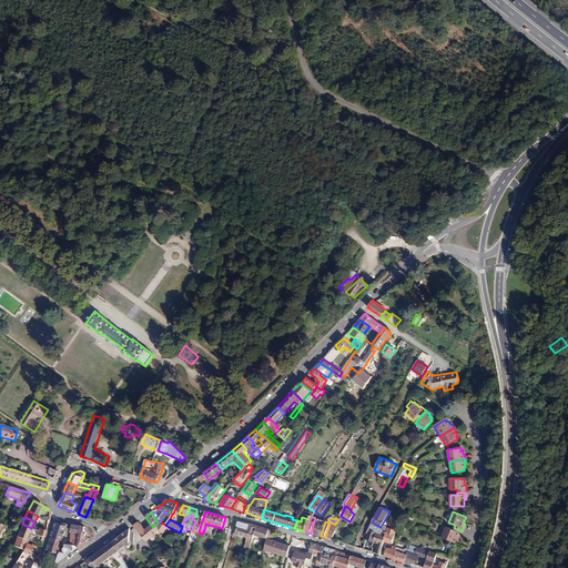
[(321,536),(325,521),(323,520),(318,519),(314,534),(321,536)]
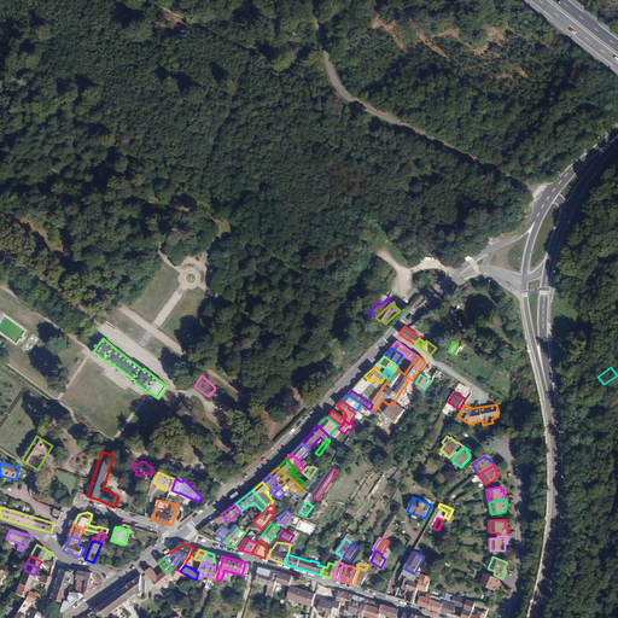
[(216,578),(219,571),(219,569),(215,567),(214,566),(209,577),(209,579),(215,582),(216,578)]
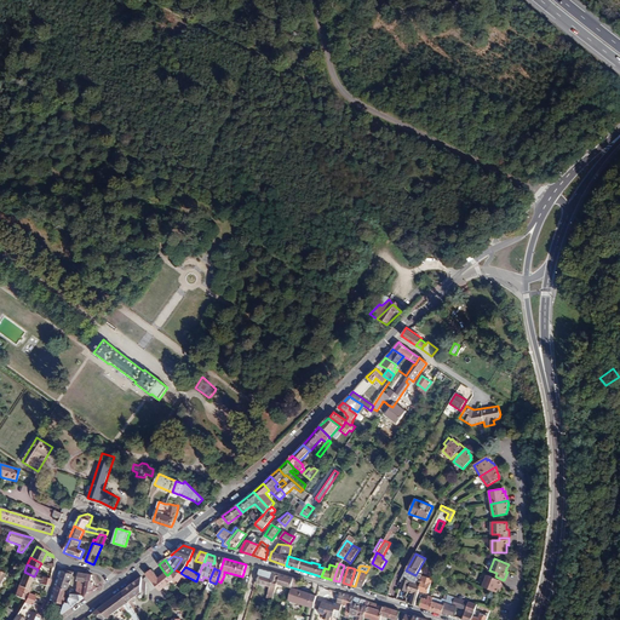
[(270,580),(273,572),(259,568),(258,575),(259,575),(257,583),(269,587),(271,580),(270,580)]
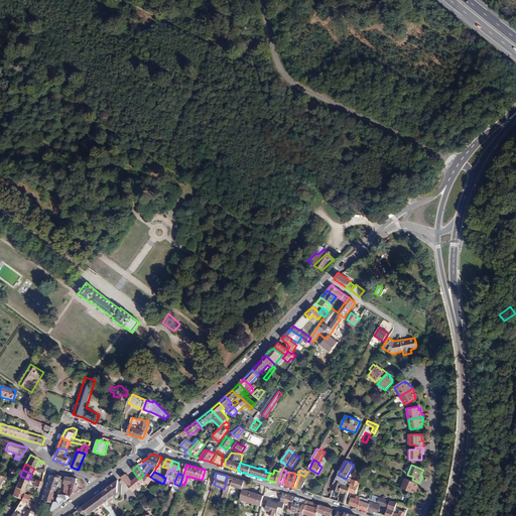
[(148,485),(151,481),(153,483),(155,480),(153,479),(150,477),(145,474),(143,475),(139,479),(137,477),(132,481),(126,474),(121,478),(133,492),(142,485),(147,488),(149,485),(148,485)]
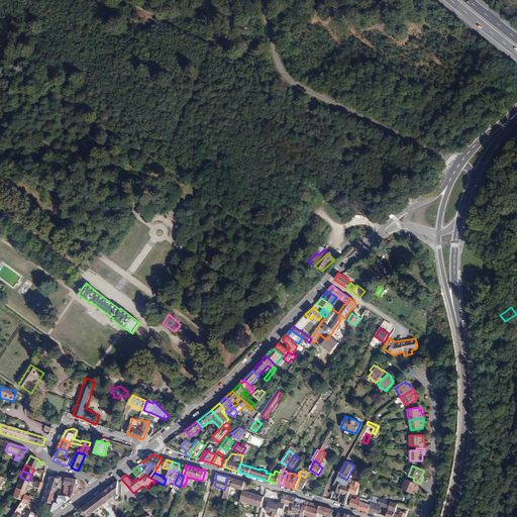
[(49,485),(59,487),(62,477),(56,476),(55,477),(52,477),(49,485)]
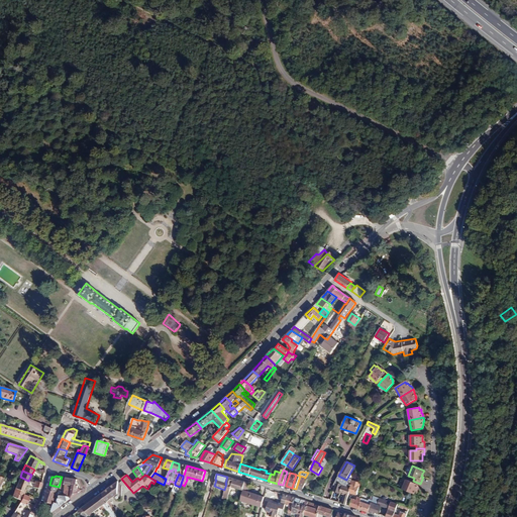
[(302,491),(305,484),(302,483),(305,478),(304,477),(300,476),(296,489),(302,491)]
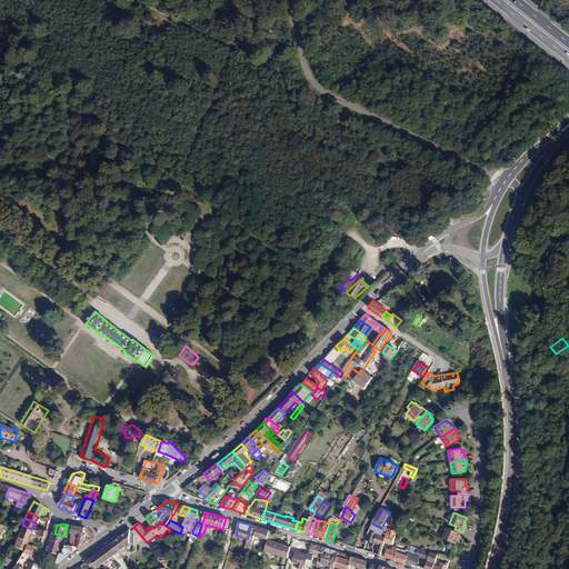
[(28,536),(29,533),(30,531),(31,529),(22,525),(13,546),(23,550),(26,545),(26,541),(27,539),(28,536)]
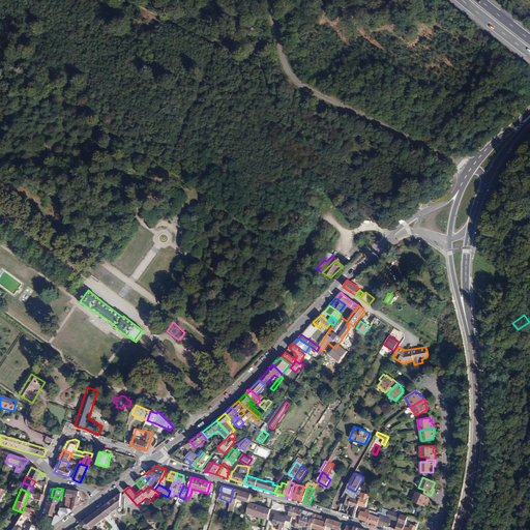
[(249,497),(251,495),(251,494),(233,489),(231,496),(232,496),(230,502),(235,503),(236,499),(248,503),(249,500),(249,497)]
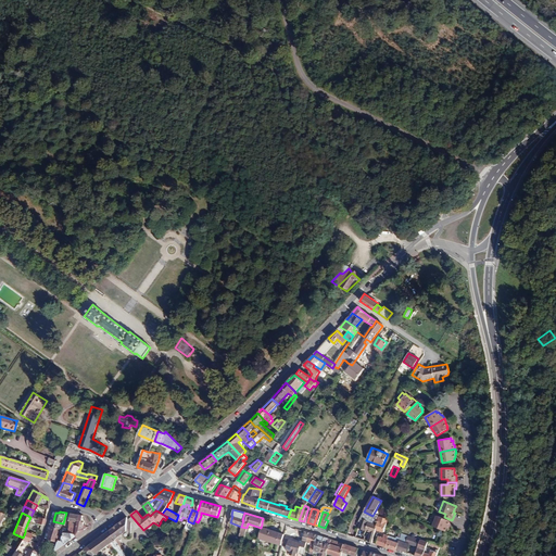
[(71,526),(77,527),(79,515),(71,514),(70,521),(68,525),(68,526),(71,526)]
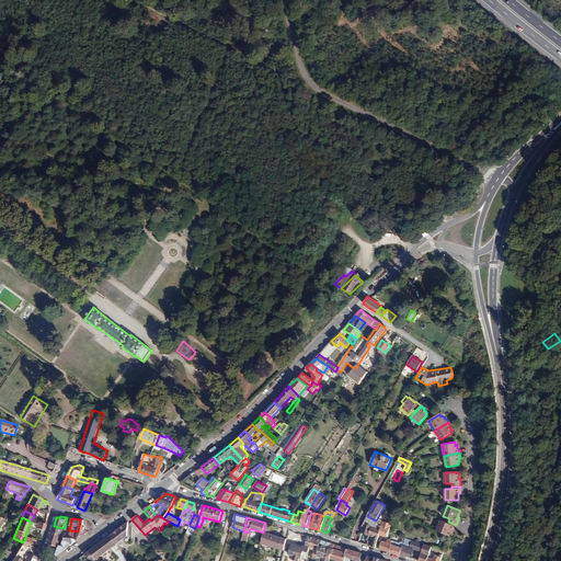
[(77,541),(88,531),(84,529),(84,527),(82,527),(83,519),(80,519),(78,531),(77,539),(77,541)]
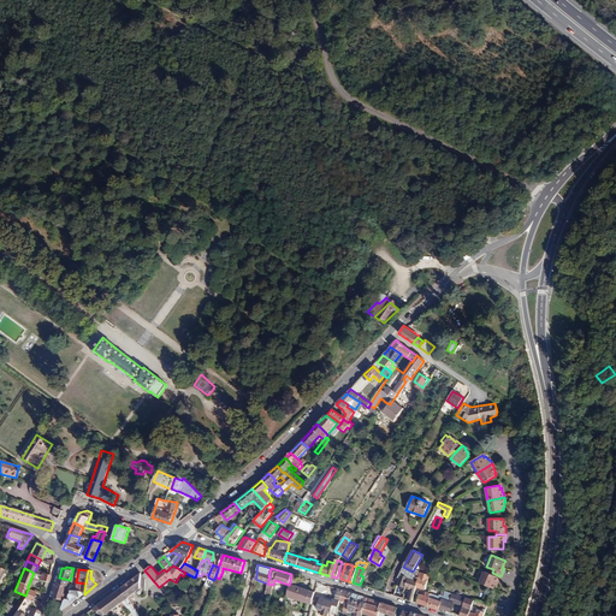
[(427,585),(430,575),(419,572),(416,576),(419,578),(418,580),(416,587),(421,588),(426,590),(426,587),(427,585)]
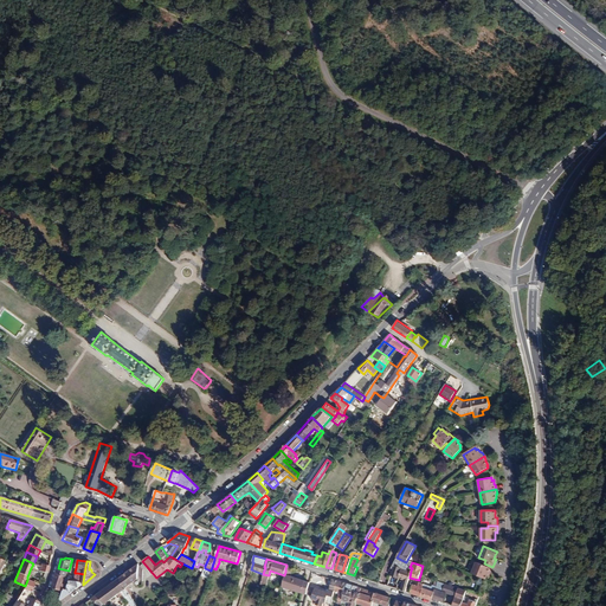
[(490,573),(492,567),(484,563),(483,565),(476,562),(471,573),(485,579),(487,575),(488,573),(490,573)]
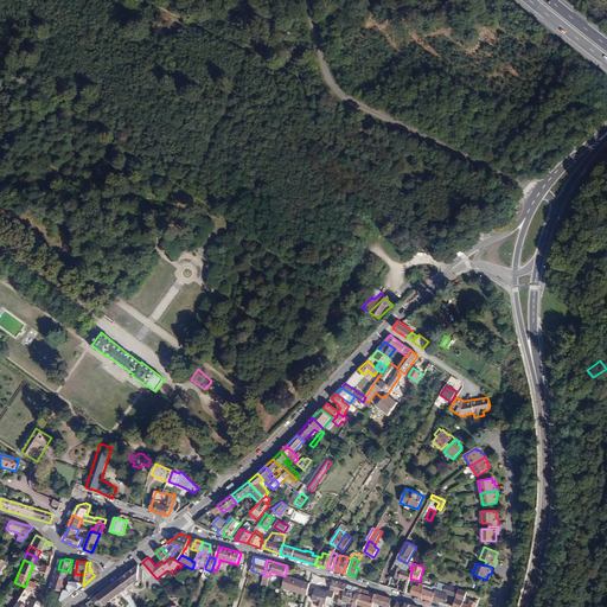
[(138,580),(139,564),(120,579),(126,589),(127,592),(129,590),(128,588),(138,580)]
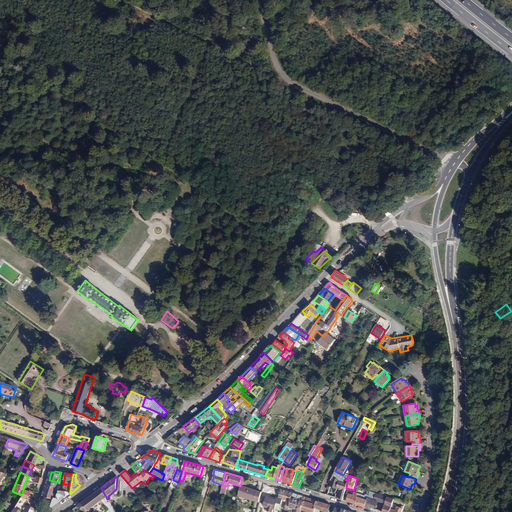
[(238,496),(255,502),(258,491),(245,487),(247,479),(242,477),(242,478),(241,480),(241,483),(240,486),(239,489),(239,492),(238,496)]
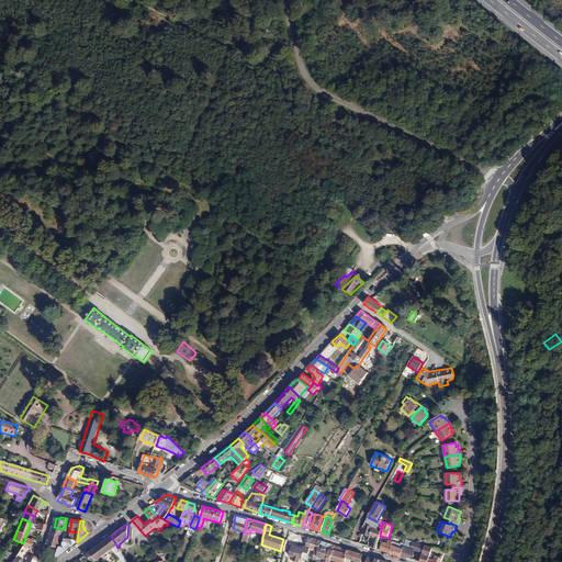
[(377,549),(380,536),(381,529),(372,527),(369,537),(374,538),(372,547),(374,548),(377,549)]
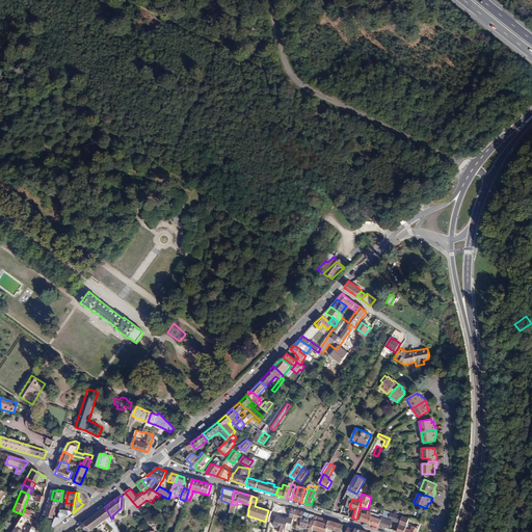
[(57,517),(59,517),(62,509),(57,509),(58,508),(58,506),(49,504),(46,515),(56,519),(57,517)]
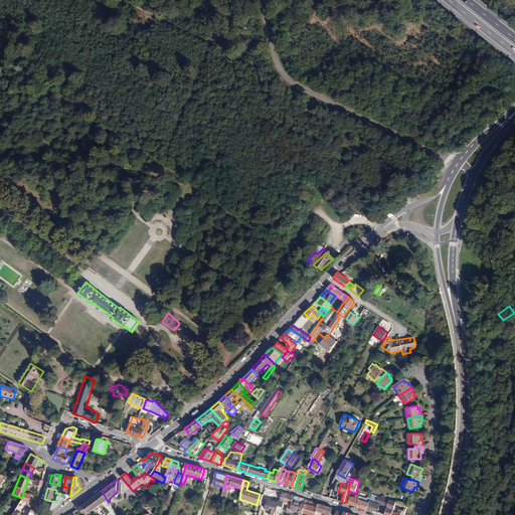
[(108,502),(107,500),(102,491),(77,509),(81,511),(81,513),(87,514),(88,514),(91,514),(92,513),(92,512),(103,503),(111,514),(115,514),(116,513),(108,502)]
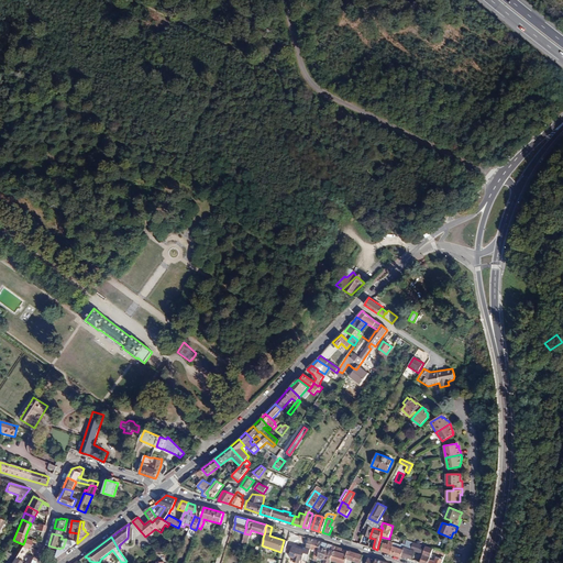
[(30,547),(32,541),(25,539),(23,544),(22,547),(29,550),(30,547)]
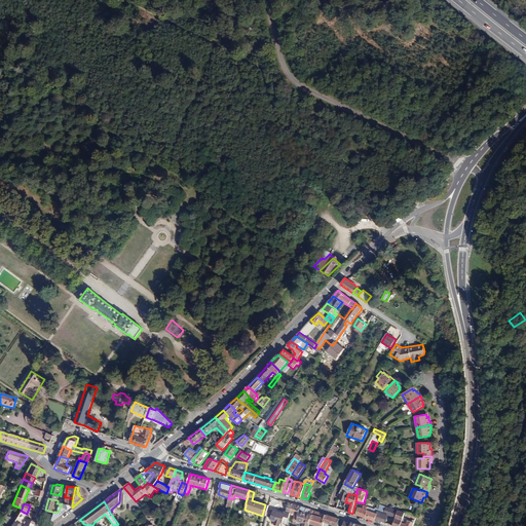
[(55,513),(51,522),(72,508),(72,505),(66,504),(62,503),(59,512),(57,512),(55,513)]
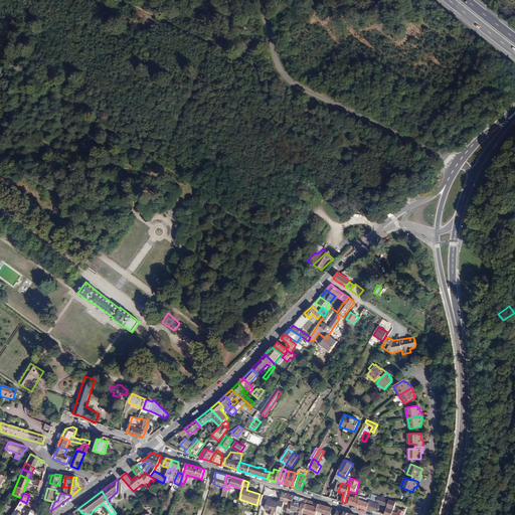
[(367,510),(372,494),(370,493),(368,497),(364,496),(363,498),(360,497),(357,507),(367,510)]
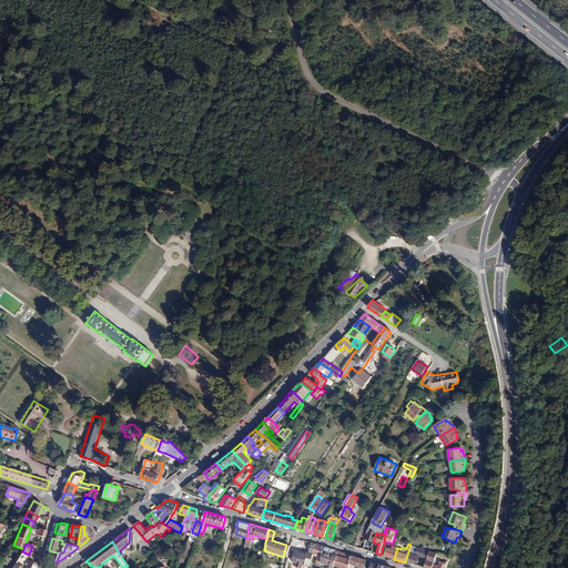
[(321,563),(324,547),(315,545),(313,554),(318,556),(316,561),(321,563)]
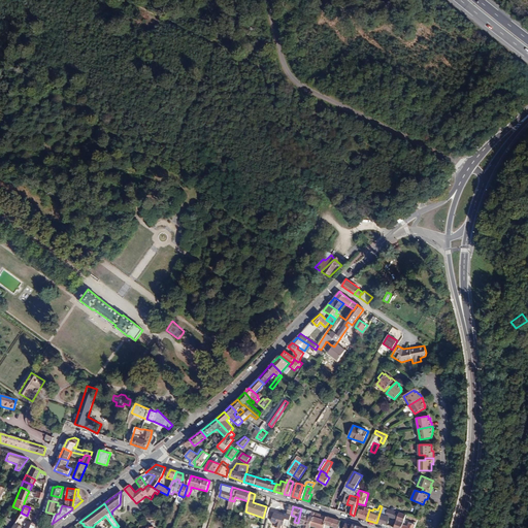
[(385,524),(387,525),(390,517),(397,519),(399,512),(387,508),(382,506),(376,523),(384,525),(385,524)]
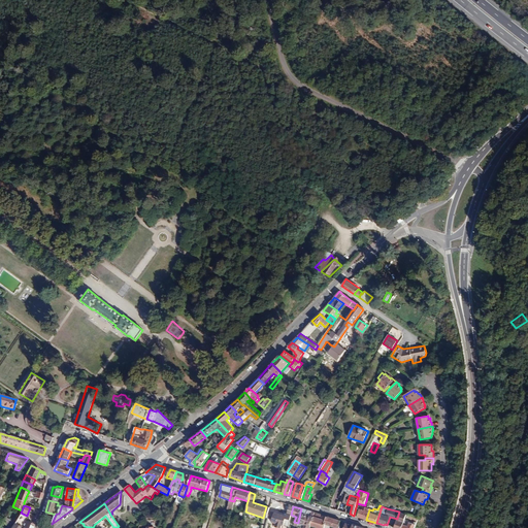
[(366,520),(369,509),(369,508),(368,508),(364,507),(363,509),(359,508),(357,517),(366,520)]
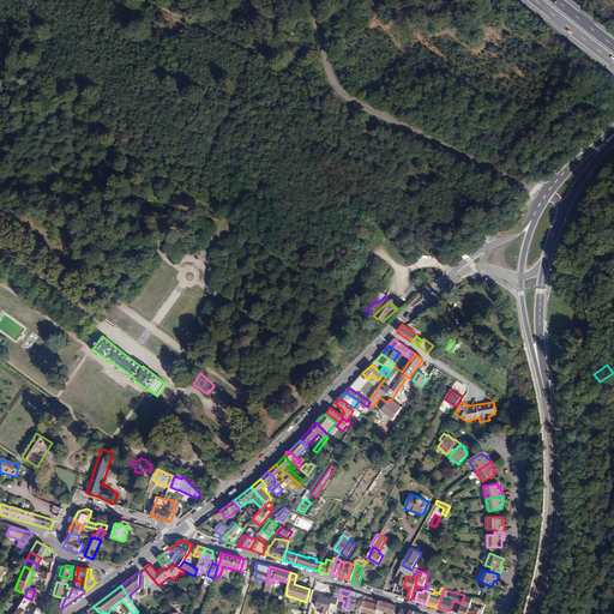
[(357,599),(359,594),(350,591),(347,608),(354,611),(357,599)]
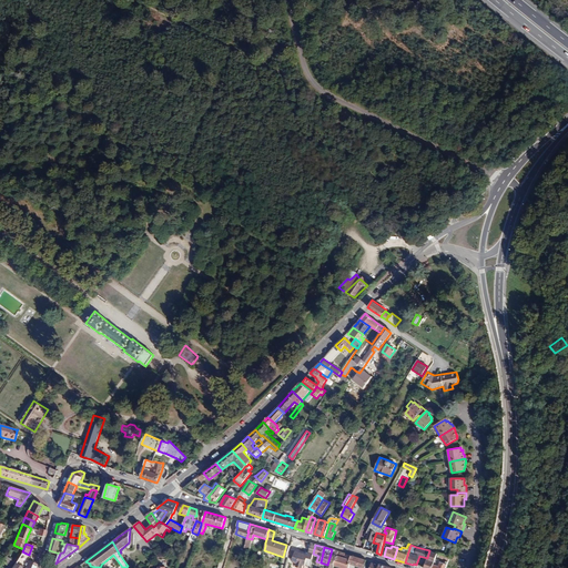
[(333,567),(334,566),(338,551),(335,550),(334,555),(331,554),(327,565),(326,567),(333,567)]
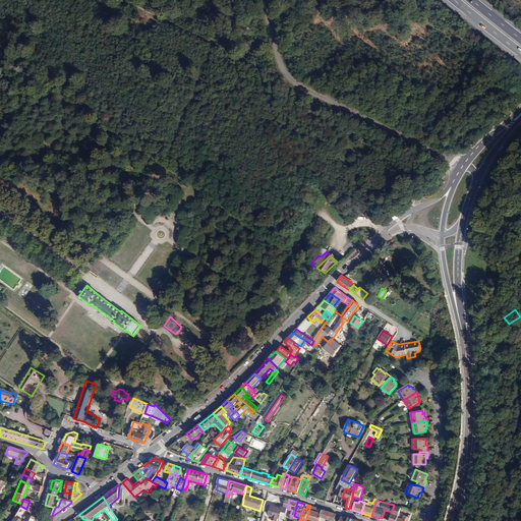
[(408,520),(410,518),(408,517),(404,516),(402,519),(397,518),(401,508),(394,505),(392,512),(389,520),(388,520),(408,520)]
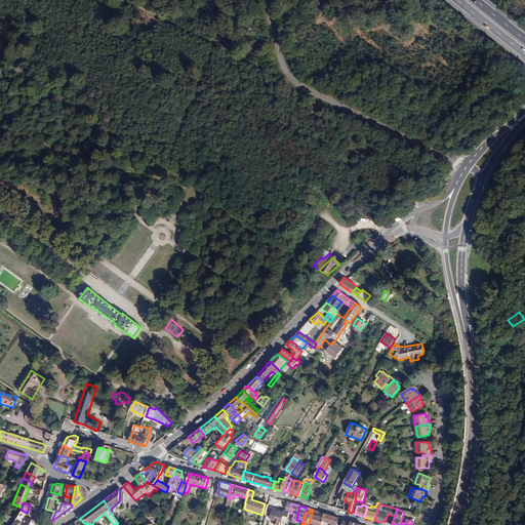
[(32,524),(33,522),(26,519),(28,514),(29,514),(30,511),(28,510),(27,513),(21,510),(14,521),(19,524),(32,524)]
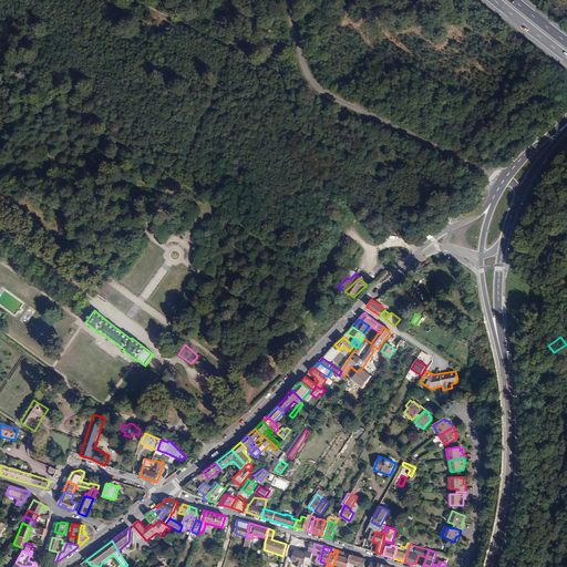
[(301,566),(303,564),(310,566),(312,553),(308,552),(307,552),(306,553),(306,554),(295,550),(291,562),(297,563),(296,566),(300,566),(301,566)]
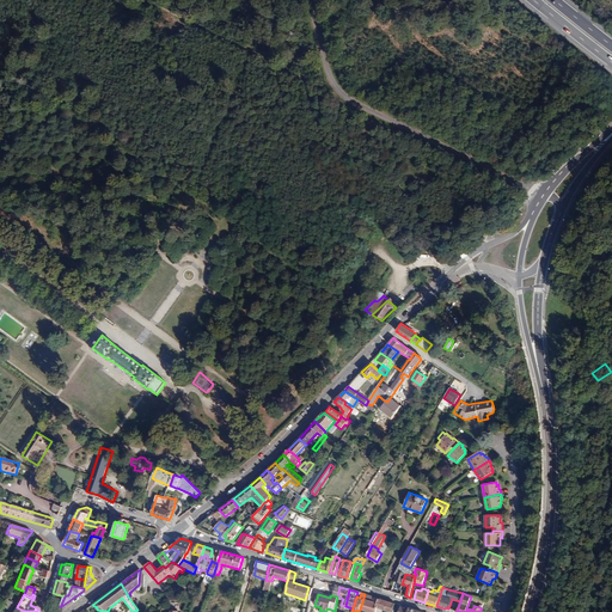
[(391,611),(393,606),(395,604),(365,594),(360,610),(368,611),(375,611),(377,609),(390,611),(391,611)]
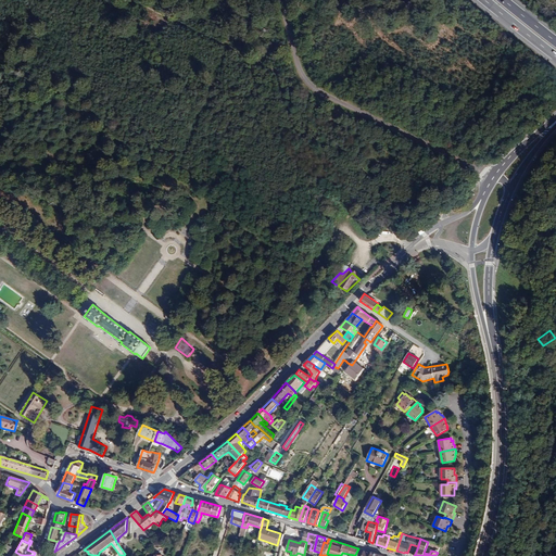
[(125,554),(126,544),(122,545),(118,541),(116,542),(125,554)]
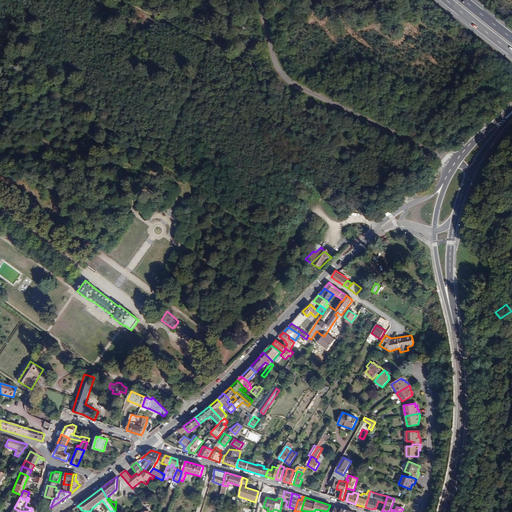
[(10,511),(14,508),(5,501),(1,507),(9,511),(10,511)]
